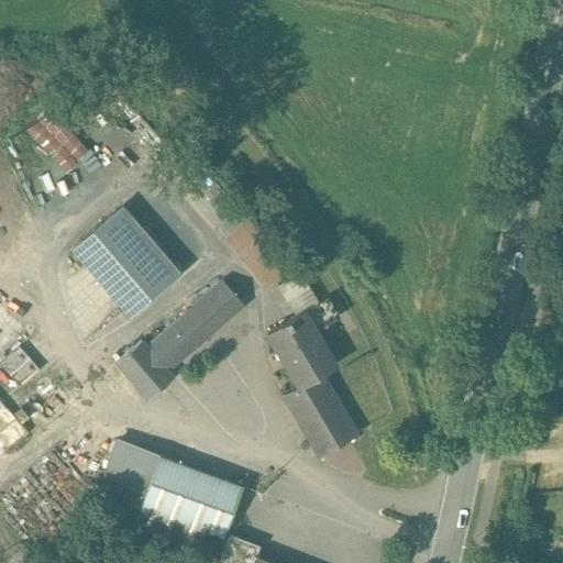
[(205,172),(187,187),(195,197),(213,180),(205,172)]
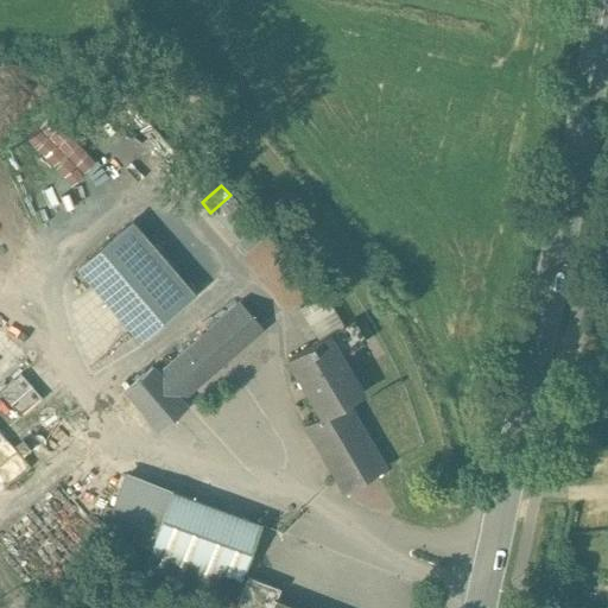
[(230,195),(210,213),(220,222),(239,206),(230,195)]
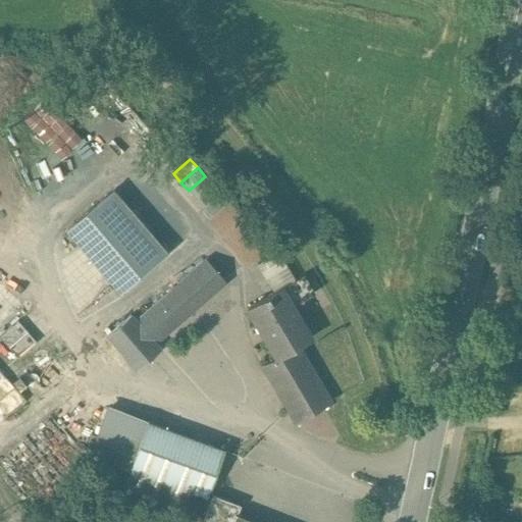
[(205,176),(189,191),(196,200),(213,185),(205,176)]
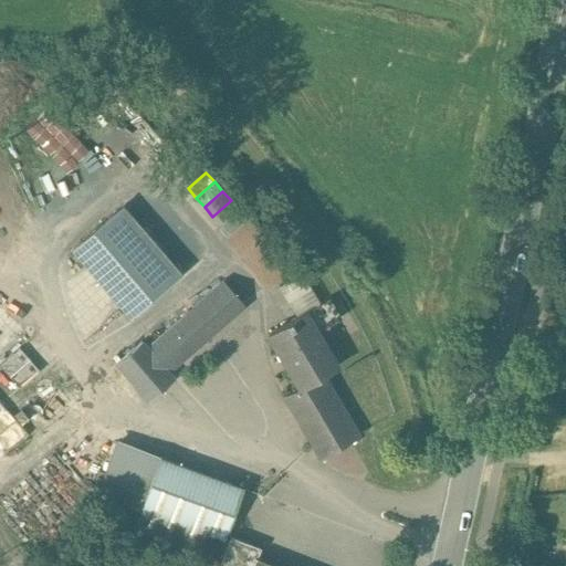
[(113,215),(73,249),(130,316),(170,281),(113,215)]
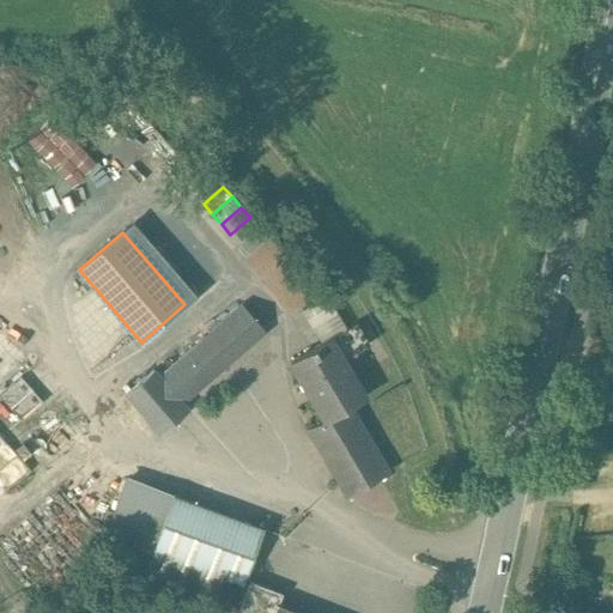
[(308,314),(321,332),(333,323),(321,304),(308,314)]
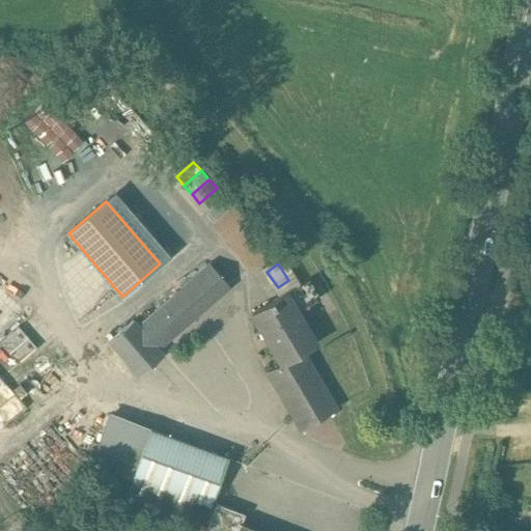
[(210,264),(138,327),(133,320),(109,340),(139,375),(163,355),(158,348),(229,287),(210,264)]
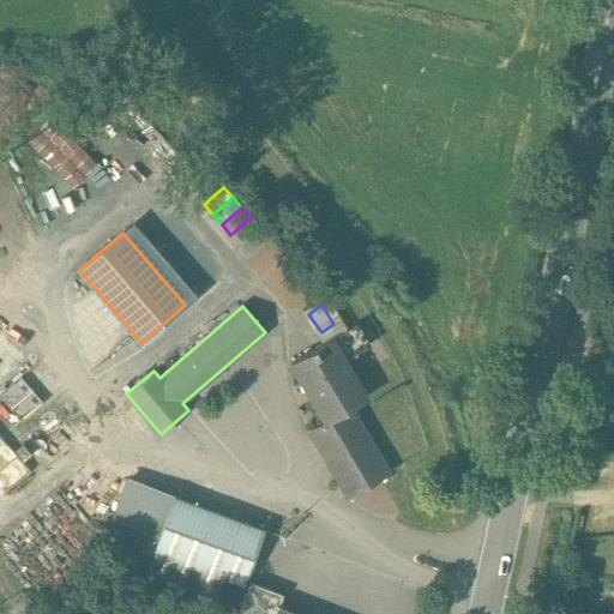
[(357,323),(292,362),(326,421),(349,408),(366,398),(343,360),(369,344),(357,323)]
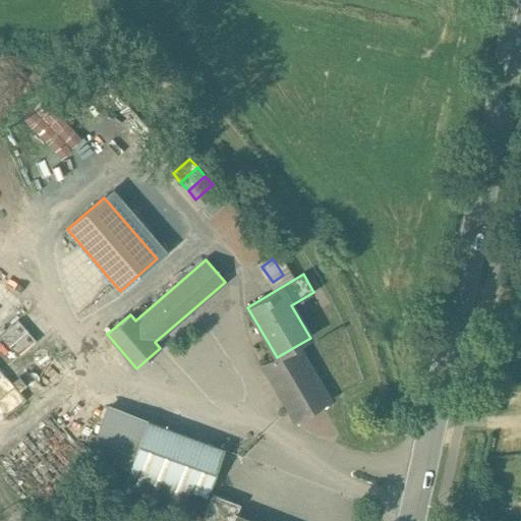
[(18,321),(0,336),(0,337),(9,347),(27,331),(18,321)]
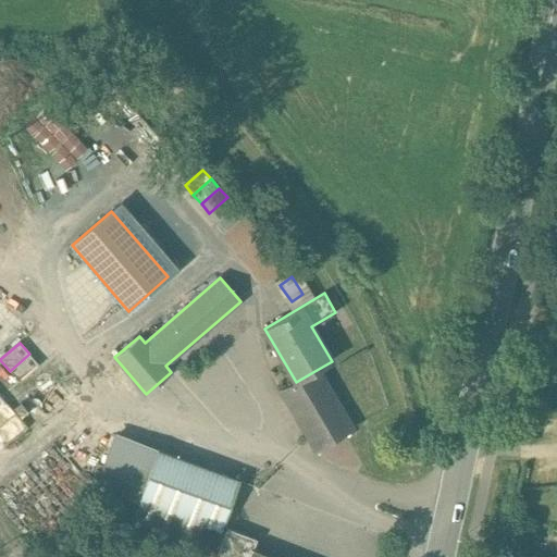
[(29,354),(10,371),(20,382),(39,366),(29,354)]
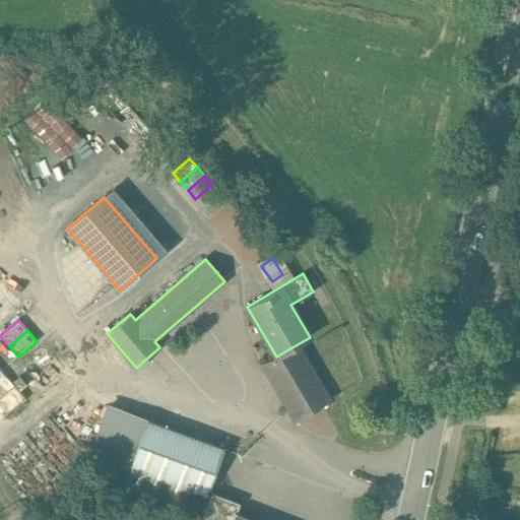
[(296,345),(276,356),(262,365),(295,419),(328,400),(296,345)]
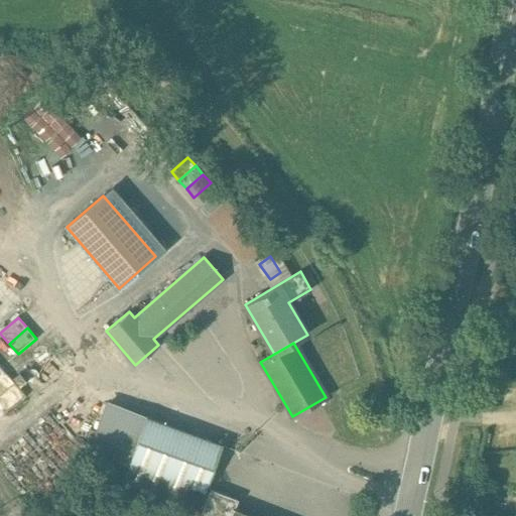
[(0,367),(0,401),(6,408),(23,392),(0,367)]
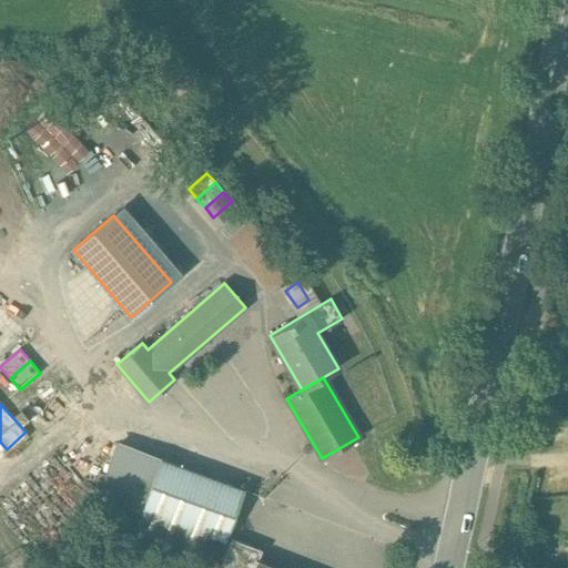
[(119,444),(100,494),(120,501),(139,452),(119,444)]
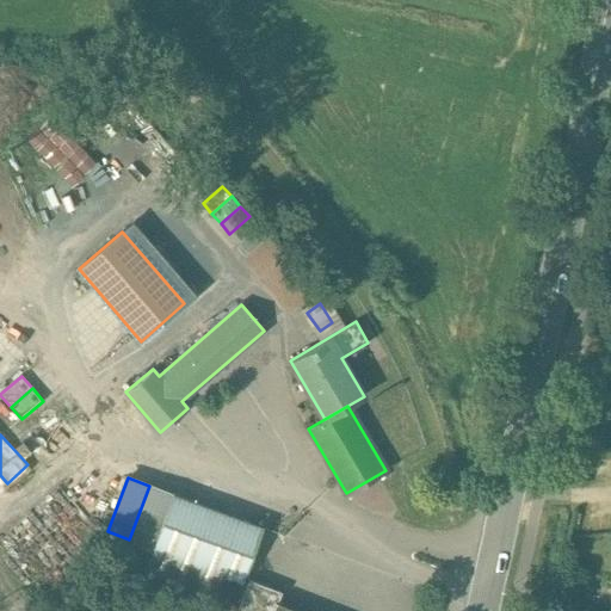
[(149,486),(129,539),(152,548),(172,494),(149,486)]
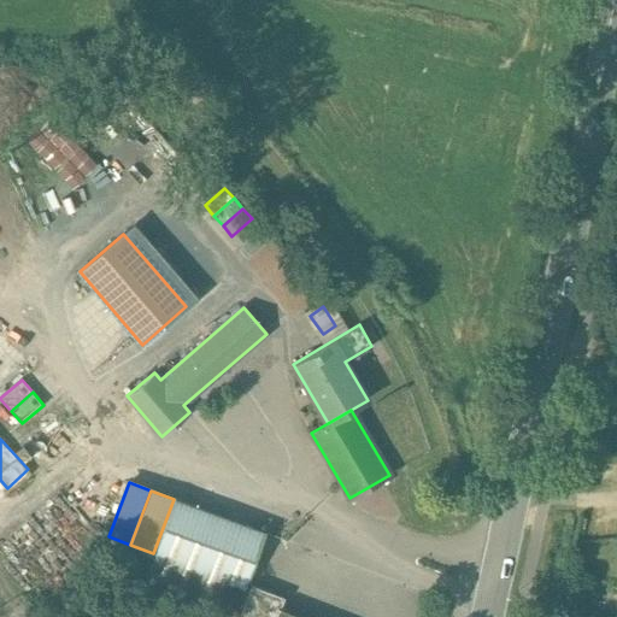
[(265,533),(174,499),(153,553),(154,553),(147,574),(215,599),(222,579),(245,587),(265,533)]
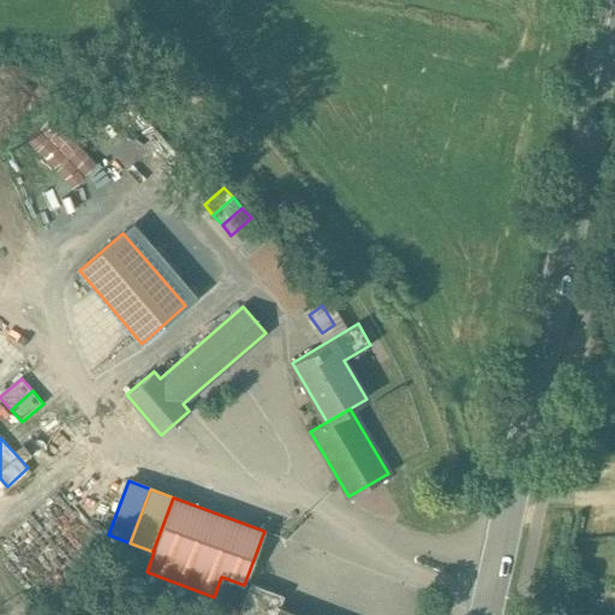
[(286,614),(276,611),(279,607),(267,602),(270,591),(250,583),(237,614),(286,614)]
